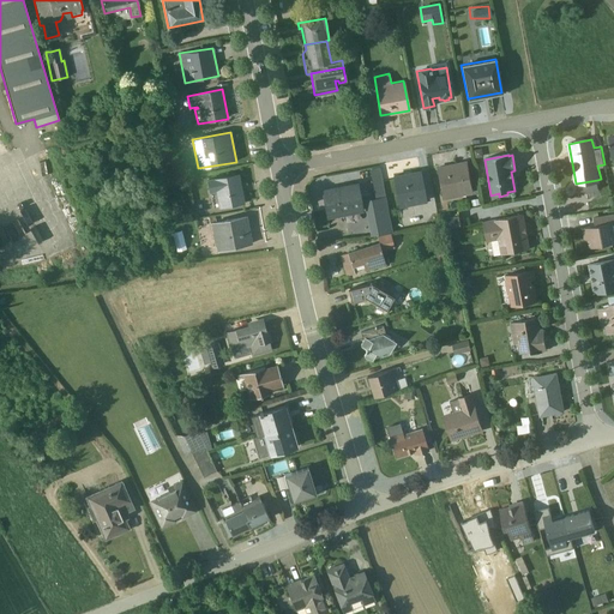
[(441,200),(474,194),(467,161),(435,167),(441,200)]
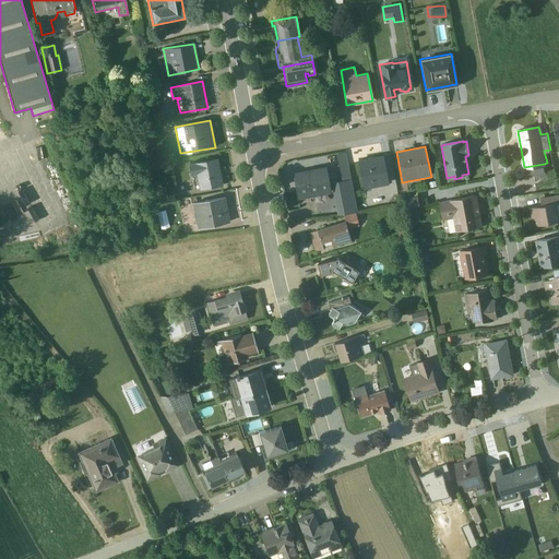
[(382,155),(357,161),(363,189),(388,185),(382,155)]
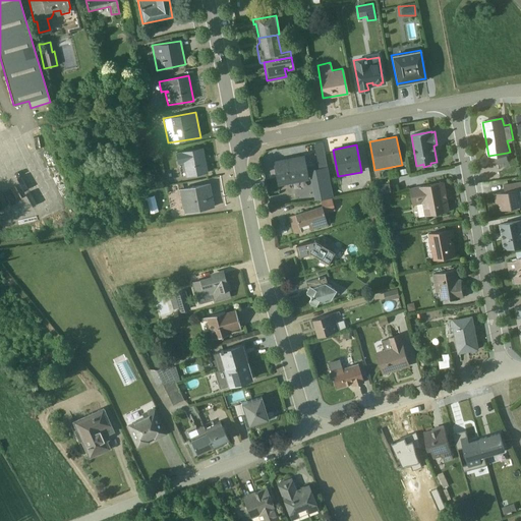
[(180,177),(208,173),(203,148),(175,153),(177,163),(182,162),(182,164),(178,165),(180,177)]
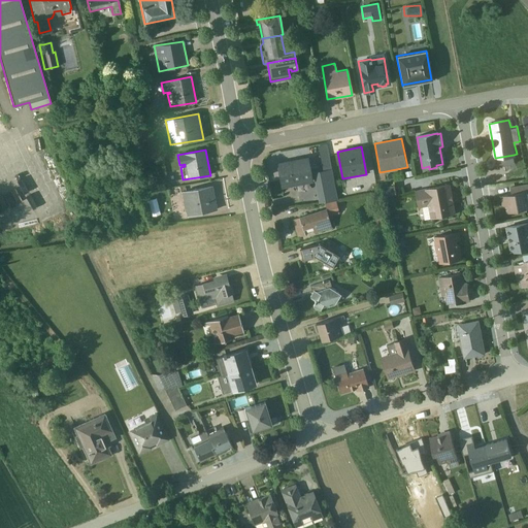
[(495,158),(496,164),(504,162),(504,163),(515,162),(514,155),(495,158)]
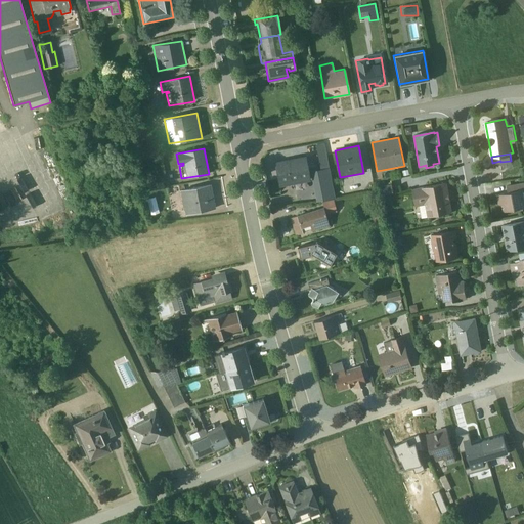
[(304,157),(274,163),(278,185),(309,180),(304,157)]
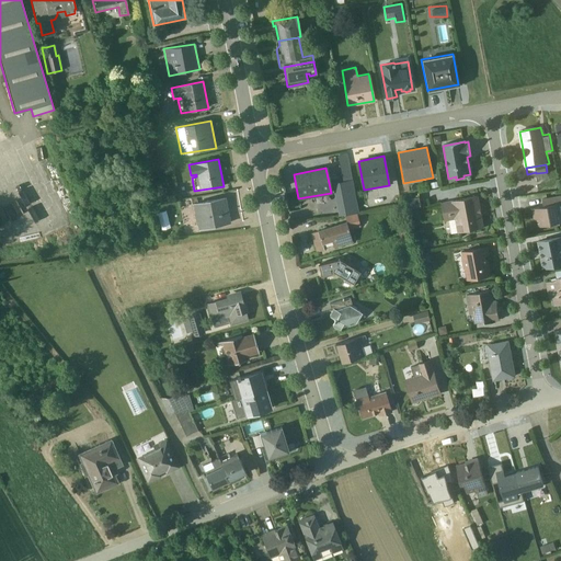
[(560,219),(560,193),(544,196),(546,204),(533,206),(535,216),(538,216),(539,224),(550,222),(550,225),(560,222),(560,221),(560,219)]
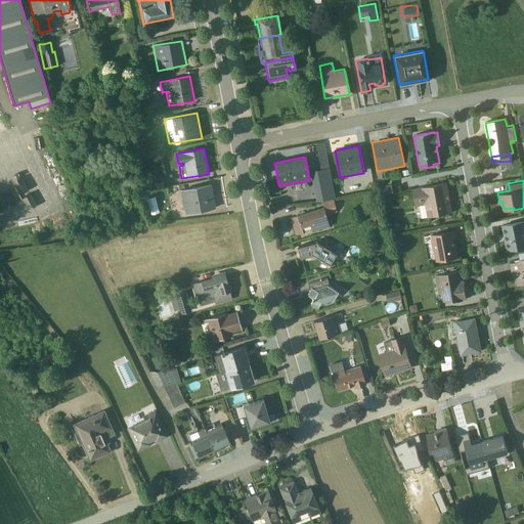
[(381,194),(393,192),(392,183),(380,186),(381,194)]
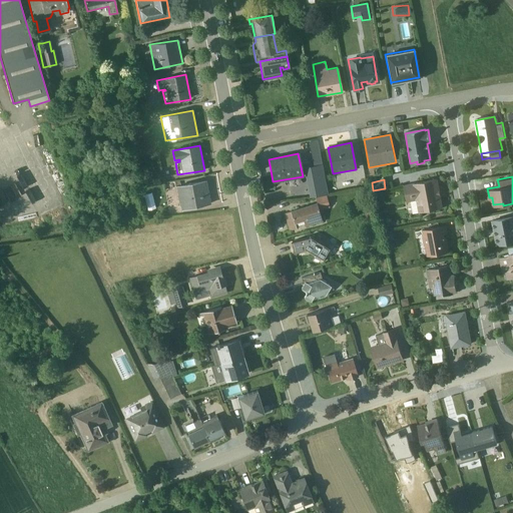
[(413,214),(443,208),(437,179),(404,185),(406,202),(410,201),(413,214)]
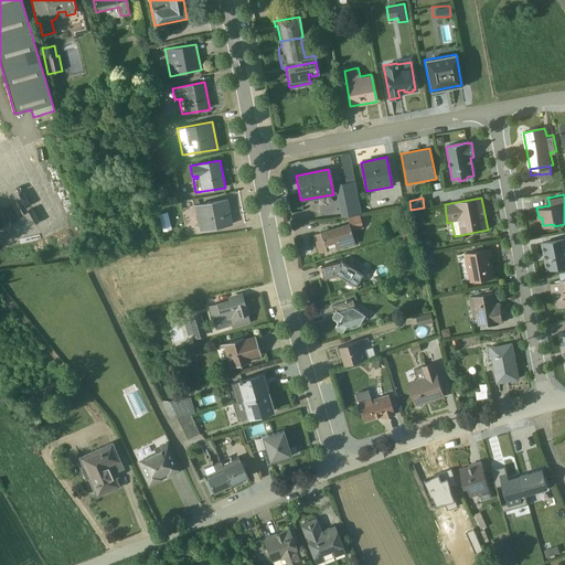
[(199,231),(231,224),(225,200),(194,205),(199,231)]
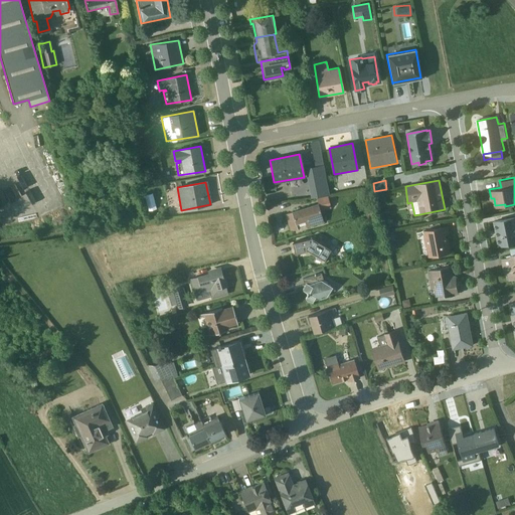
[(377,202),(385,200),(384,192),(376,194),(377,202)]
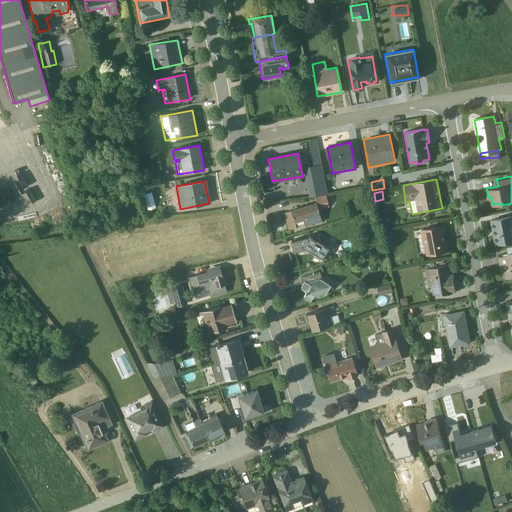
[(314,197),(316,202),(289,211),(282,213),(288,231),(295,229),(293,224),(302,221),(304,226),(321,220),(318,210),(328,207),(325,195),(314,197)]
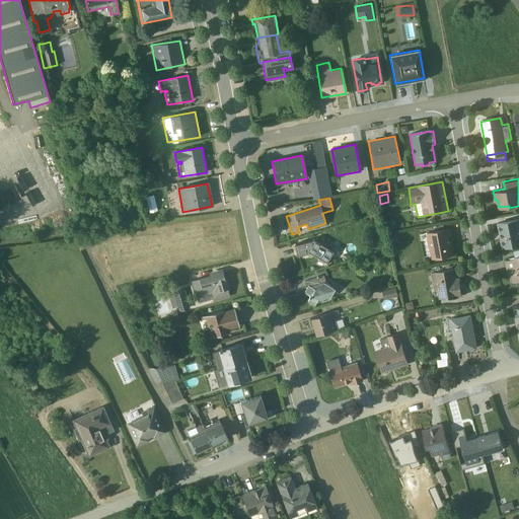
[(368,216),(377,214),(375,207),(367,209),(368,216)]
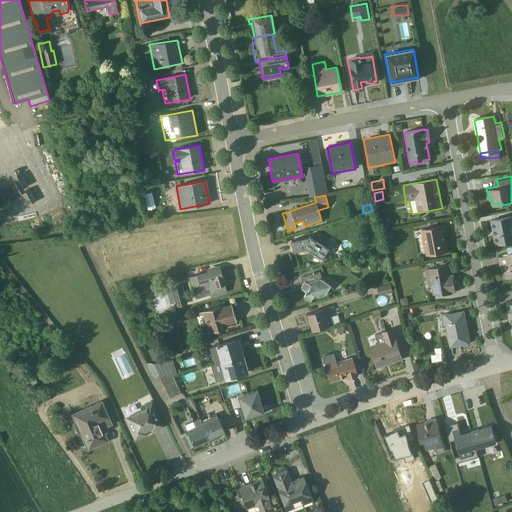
[(496,243),(511,239),(511,213),(491,218),(496,243)]
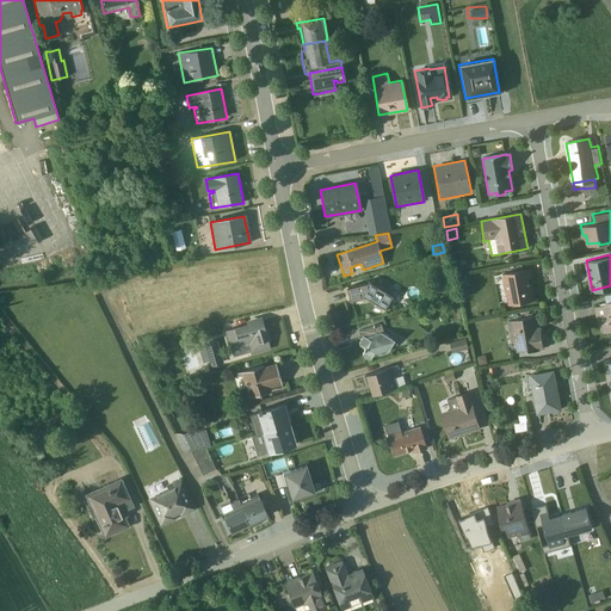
[(508,306),(535,301),(531,284),(530,284),(529,279),(532,278),(531,270),(503,275),(504,278),(503,278),(505,294),(506,294),(508,306)]
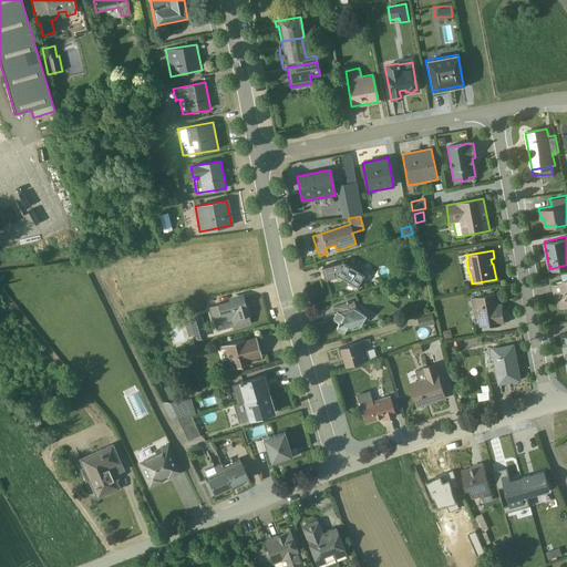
[(364,276),(361,274),(361,270),(356,264),(351,260),(348,266),(342,263),(321,268),(323,279),(336,277),(339,278),(344,281),(346,286),(351,285),(357,289),(364,276)]
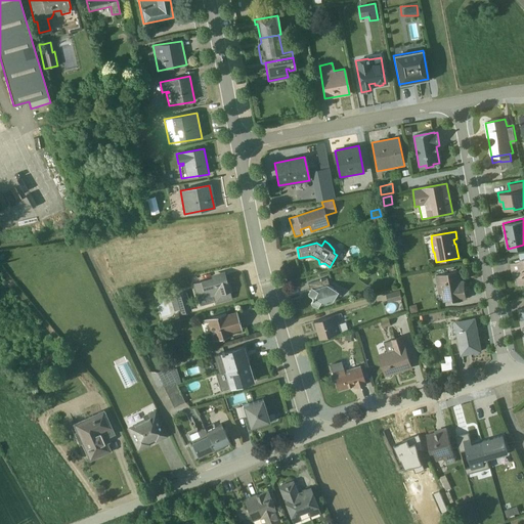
[(381,262),(389,266),(393,258),(385,254),(381,262)]
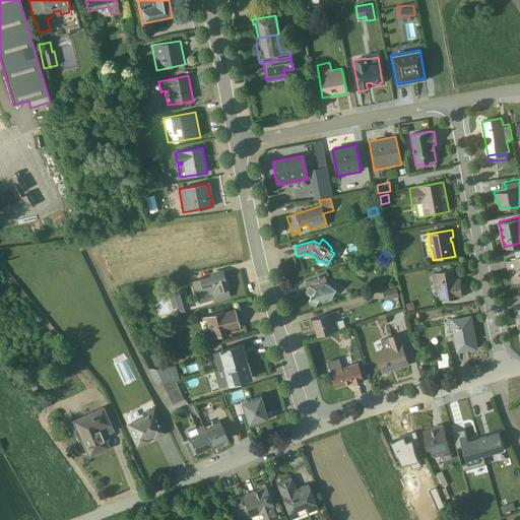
[(519,255),(517,256),(511,257),(512,258),(507,259),(509,273),(512,273),(514,281),(519,279),(519,255)]
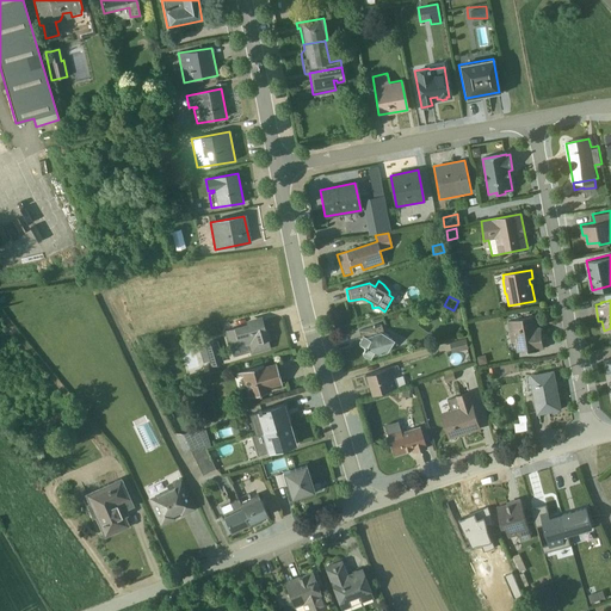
[(517,352),(542,347),(541,347),(545,346),(541,326),(537,327),(535,316),(507,321),(511,343),(514,341),(517,352)]
